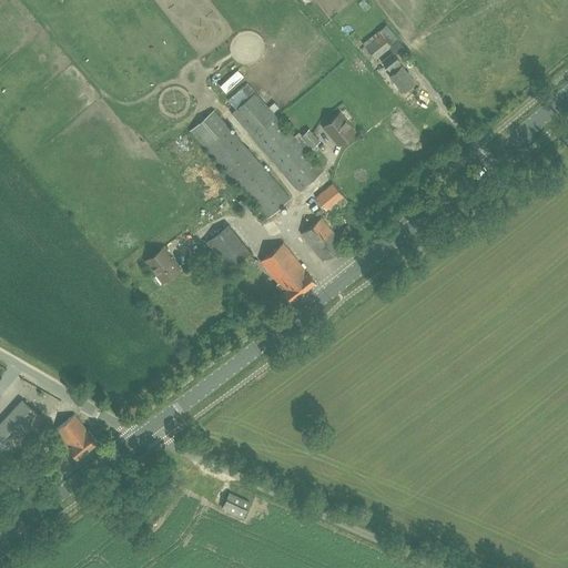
[(376,59),(398,40),(386,24),(378,31),(382,33),(366,47),(376,59)]
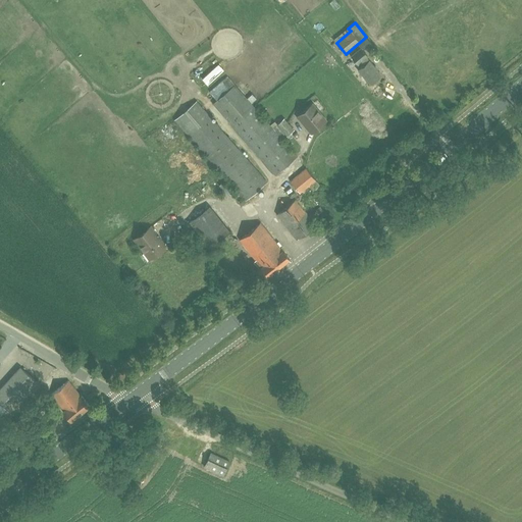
[(358,64),(359,63),(360,62),(363,66),(359,69),(370,84),(381,75),(366,57),(368,56),(361,48),(352,56),(358,64)]
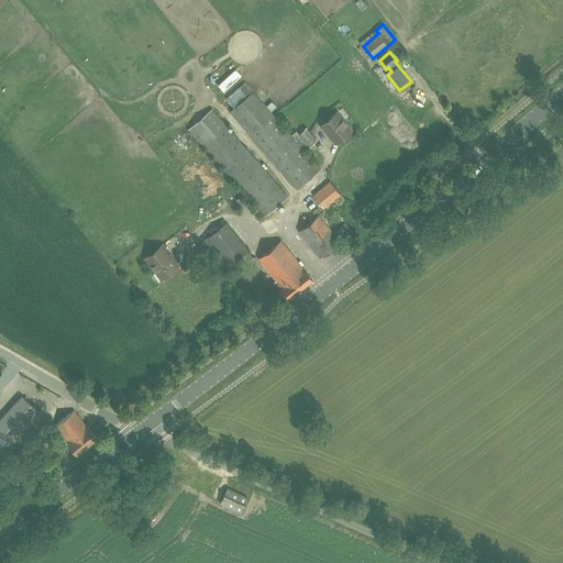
[(405,92),(414,107),(420,103),(411,88),(405,92)]
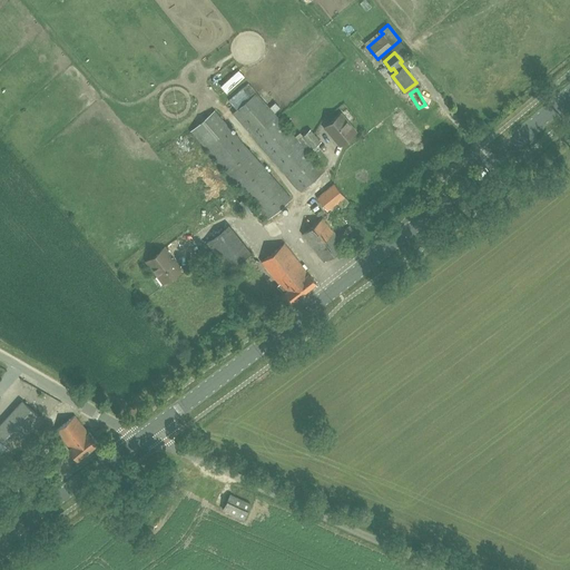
[(312,137),(306,131),(303,135),(301,131),(294,137),(255,92),(233,112),(301,190),(324,170),(307,151),(317,144),(312,137)]
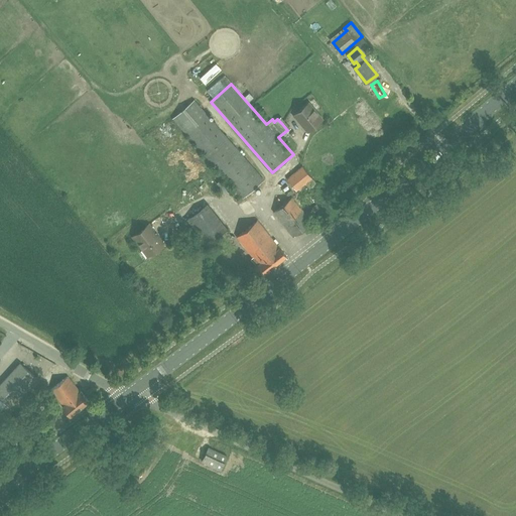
[(263,180),(194,100),(172,118),(243,199),(263,180)]
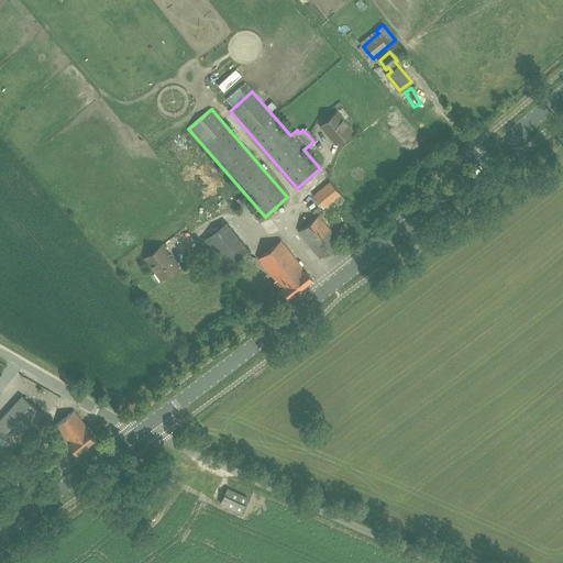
[(335,144),(352,130),(343,119),(341,121),(335,114),(338,112),(321,125),(322,125),(337,143),(335,143),(335,144)]
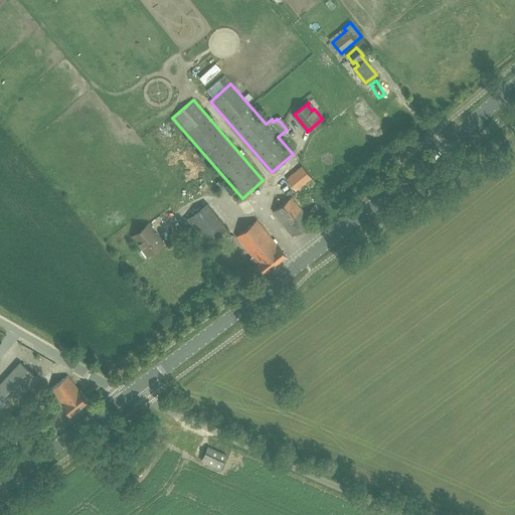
[(311,177),(302,166),(286,179),(296,190),(311,177)]
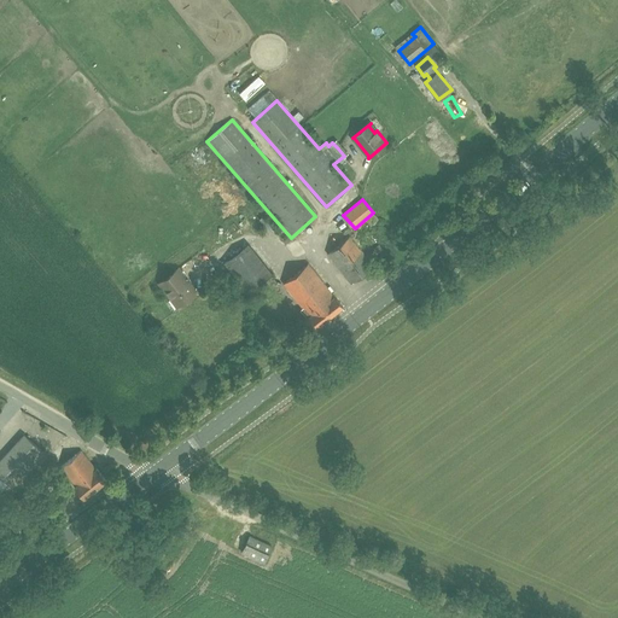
[(373,266),(350,237),(327,254),(350,283),(373,266)]
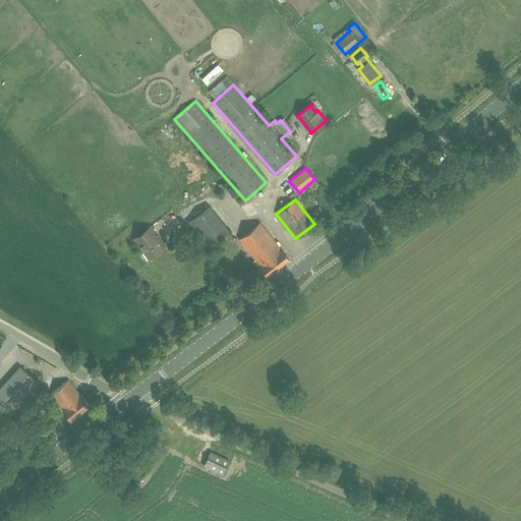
[(229,232),(209,207),(183,226),(204,251),(229,232)]
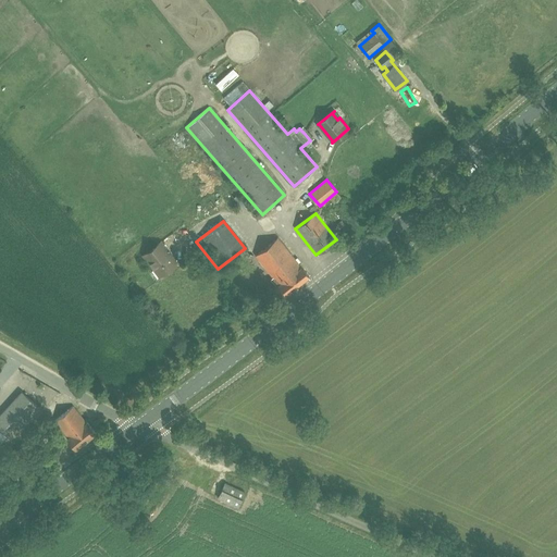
[(277,237),(256,256),(273,277),(272,280),(277,286),(274,288),(282,298),(309,276),(301,267),(277,237)]
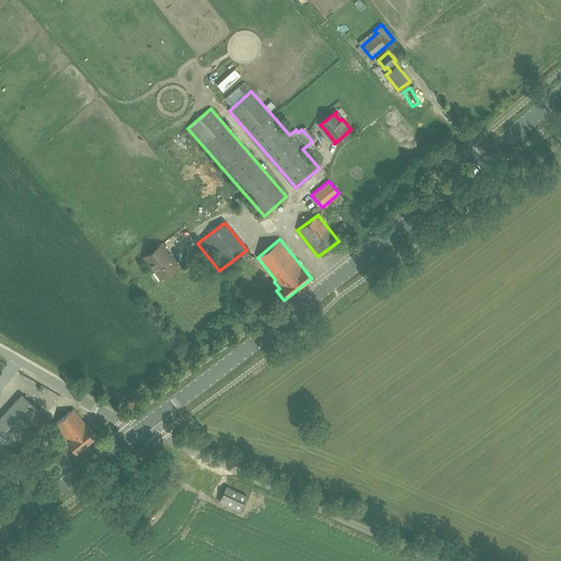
[(163,275),(180,263),(179,263),(178,264),(162,244),(164,243),(163,242),(145,256),(156,271),(159,268),(163,275)]
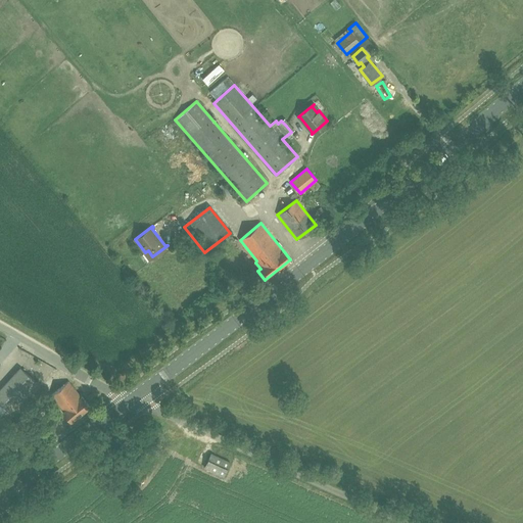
[(38,384),(20,368),(0,389),(0,401),(11,413),(38,384)]
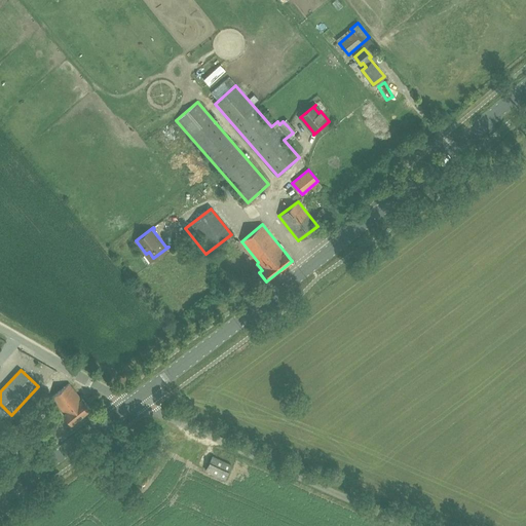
[(66,428),(92,408),(72,379),(53,393),(66,409),(57,416),(66,428)]
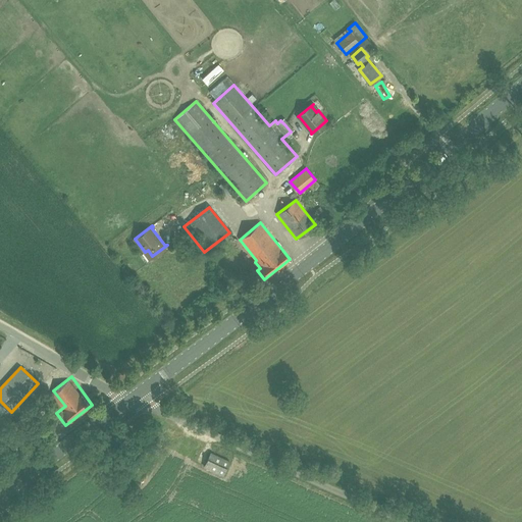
[(229,461),(211,453),(205,467),(223,475),(229,461)]
